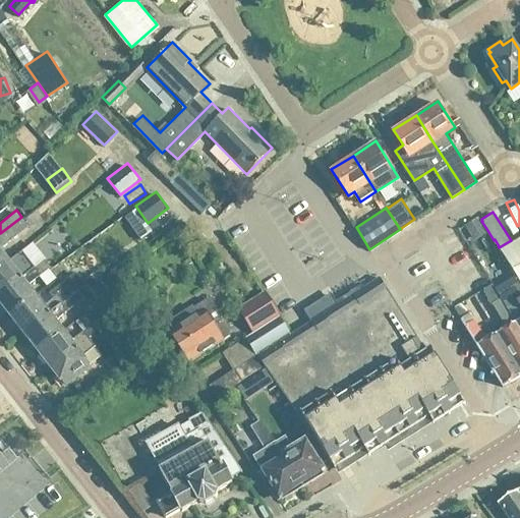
[(487,230),(481,221),(477,215),(464,223),(474,239),(487,230)]
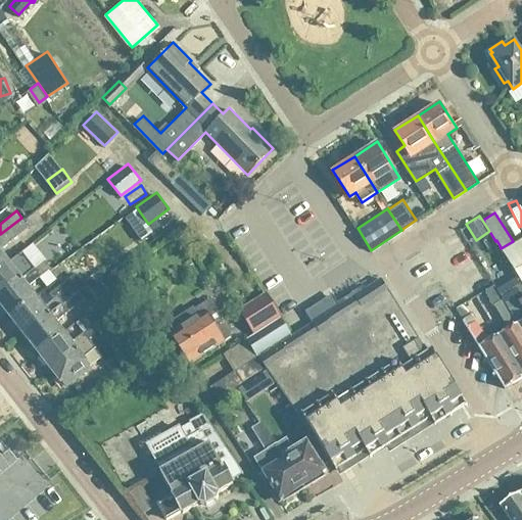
[(0,261),(4,257),(0,251),(0,246),(28,225),(21,218),(0,234),(0,261)]
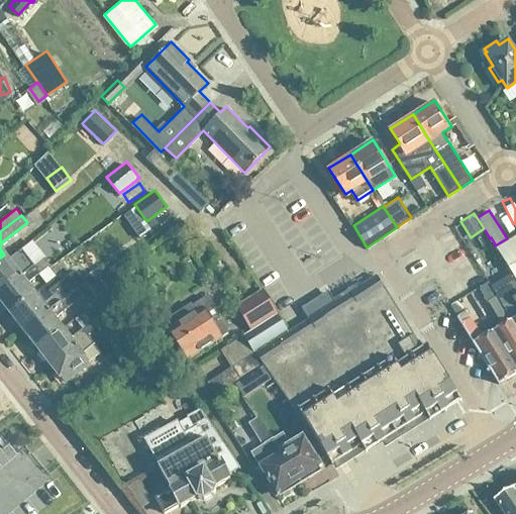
[(515,233),(496,246),(515,278),(515,233)]
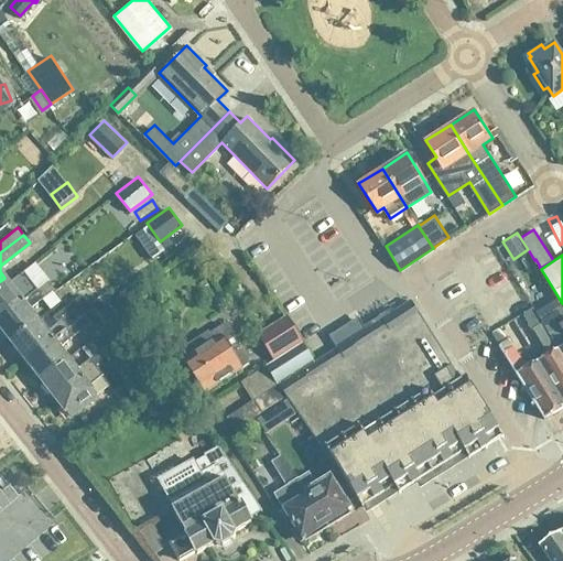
[(540,268),(539,265),(517,278),(532,305),(533,305),(547,328),(562,354),(562,303),(541,269),(540,268)]
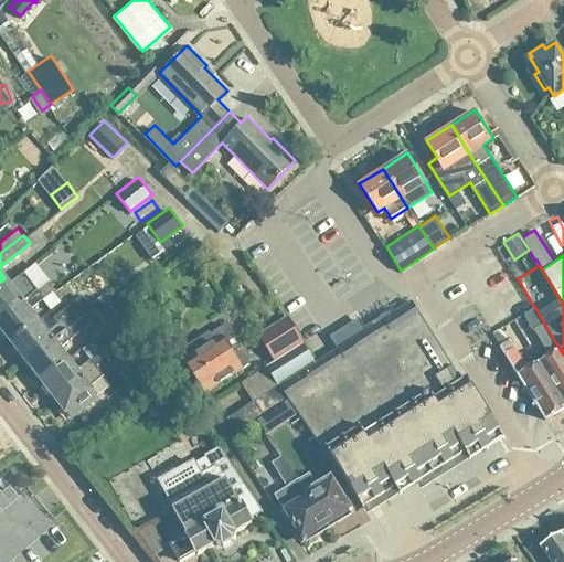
[(0,316),(38,287),(24,271),(0,288),(0,316)]
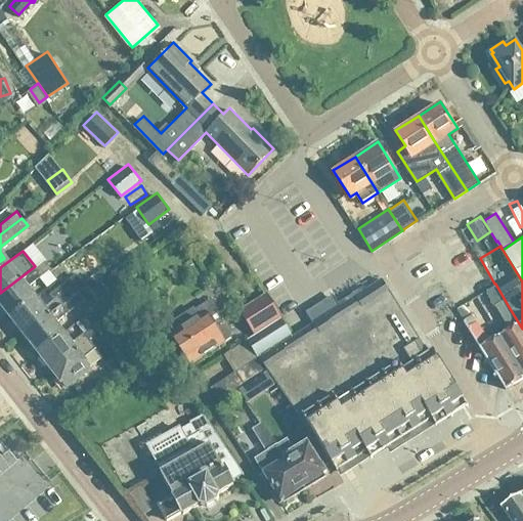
[(35,266),(0,293),(0,303),(1,305),(0,305),(0,308),(6,315),(33,294),(26,285),(38,275),(39,276),(50,268),(44,260),(35,266)]
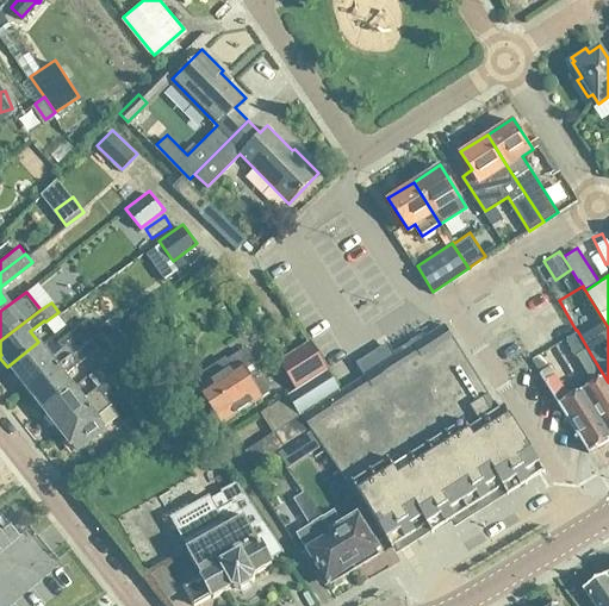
[(42,347),(11,372),(19,383),(22,381),(26,387),(92,337),(97,333),(86,319),(58,342),(62,345),(49,356),(42,347)]
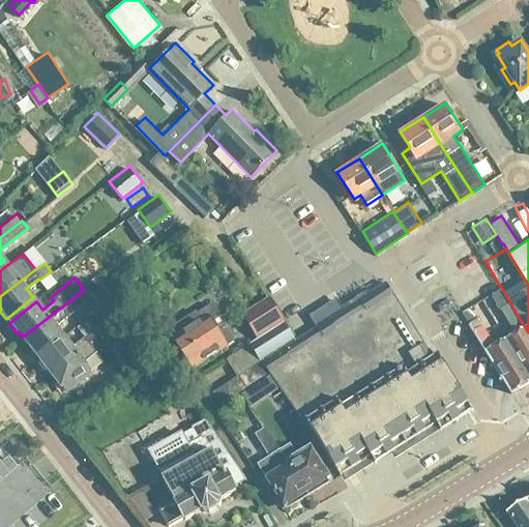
[(385,281),(262,359),(212,390),(213,391),(214,392),(223,405),(272,374),(310,429),(312,428),(341,474),(371,455),(375,461),(437,421),(441,428),(469,410),(472,408),(438,353),(433,356),(385,281)]
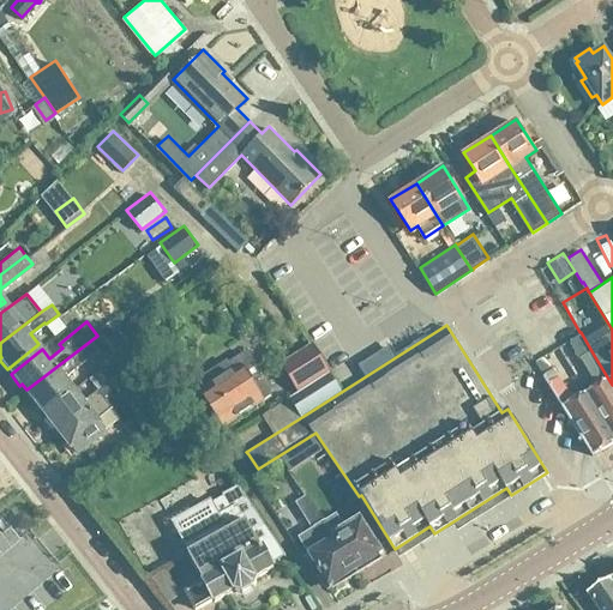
[(128,340),(119,327),(104,337),(114,350),(128,340)]
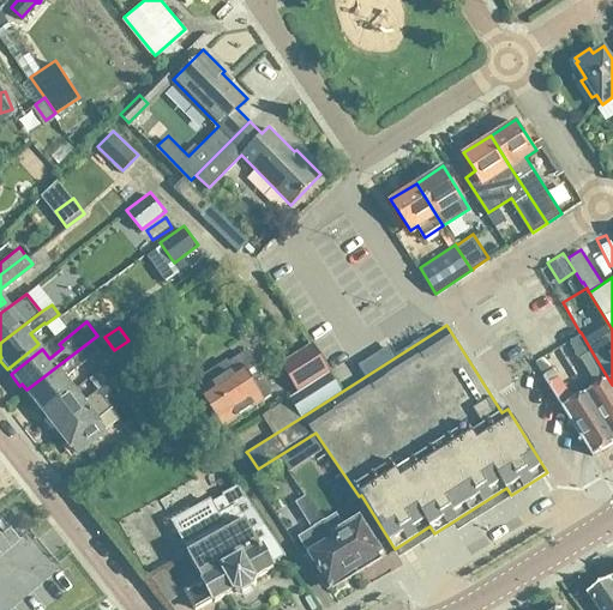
[(581,332),(580,332),(570,339),(596,381),(584,388),(612,433),(612,385),(595,357),(581,332)]
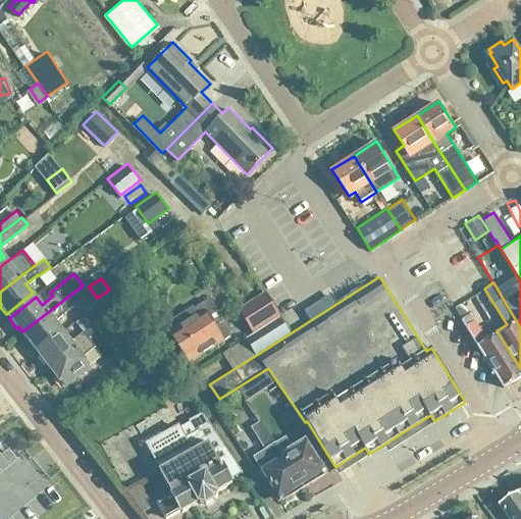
[(79,289),(22,331),(29,339),(27,341),(34,350),(60,328),(53,319),(65,310),(66,311),(83,298),(85,296),(79,289)]
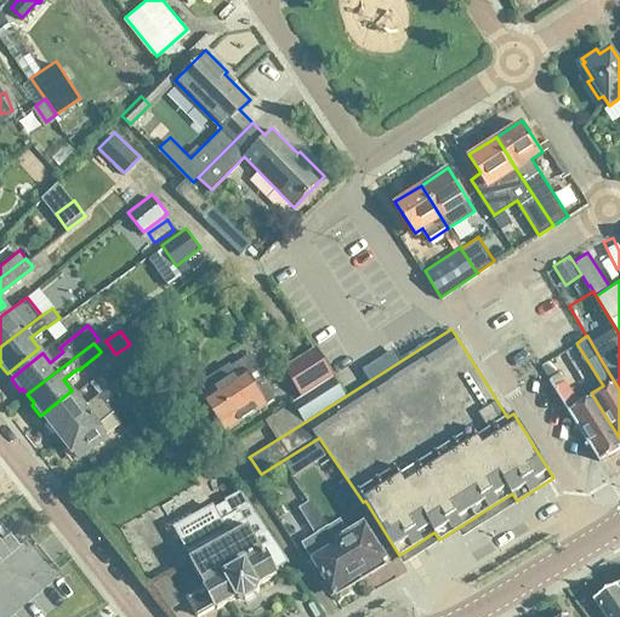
[(314,344),(282,365),(301,394),(293,399),(307,420),(346,394),(333,375),(335,373),(314,344)]
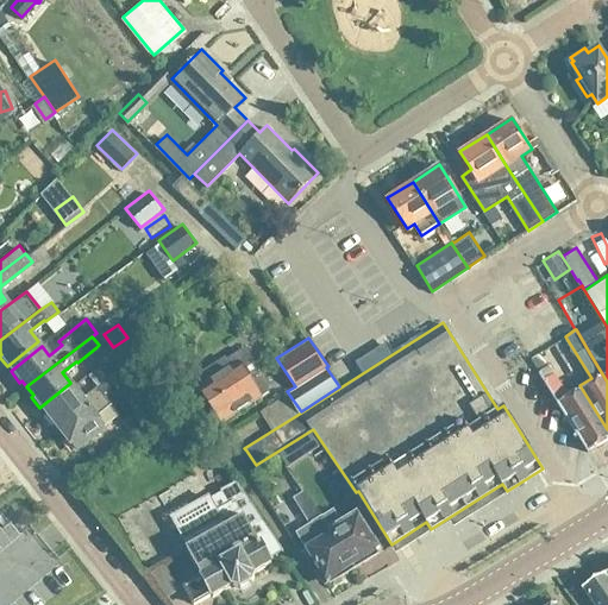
[(262,371),(248,350),(242,348),(225,359),(226,360),(215,366),(210,365),(199,372),(198,378),(202,385),(199,388),(220,421),(273,388),(262,371)]
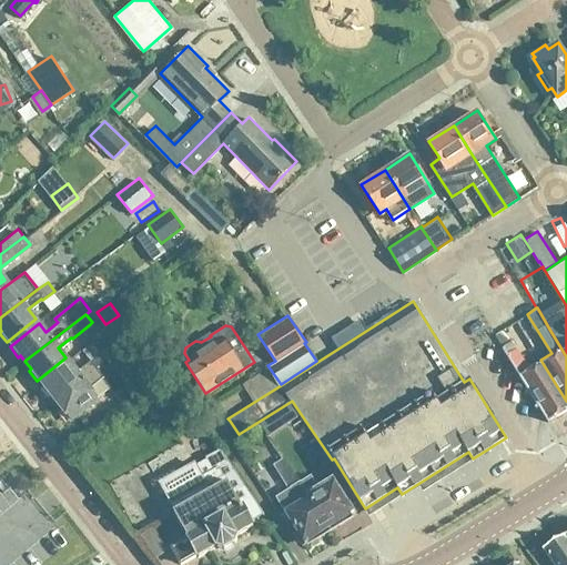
[(529,367),(505,328),(495,334),(504,347),(503,349),(527,387),(526,390),(525,391),(526,393),(527,392),(529,392),(536,402),(536,404),(534,405),(536,407),(537,406),(539,406),(547,420),(566,409),(566,401),(540,360),(529,367)]
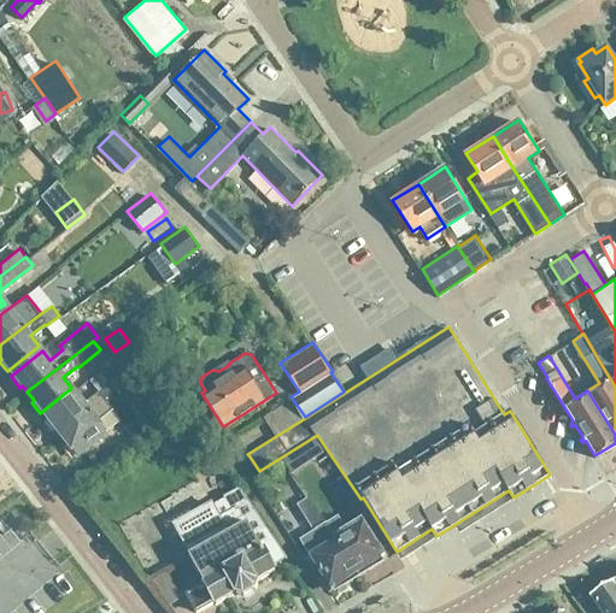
[(75,393),(46,416),(60,434),(115,392),(105,378),(94,388),(97,392),(83,402),(75,393)]
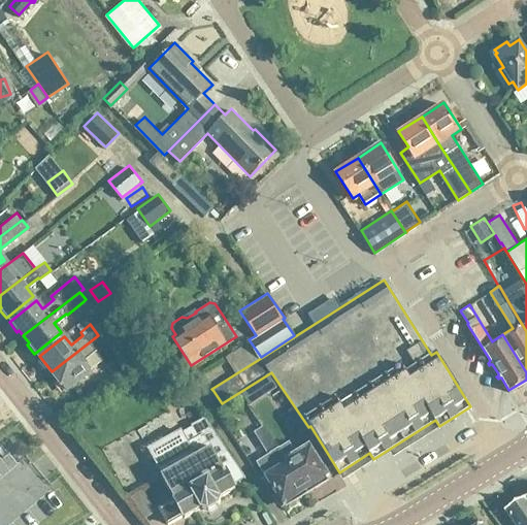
[(98,335),(52,371),(66,389),(91,369),(84,360),(95,351),(106,365),(117,358),(98,335)]
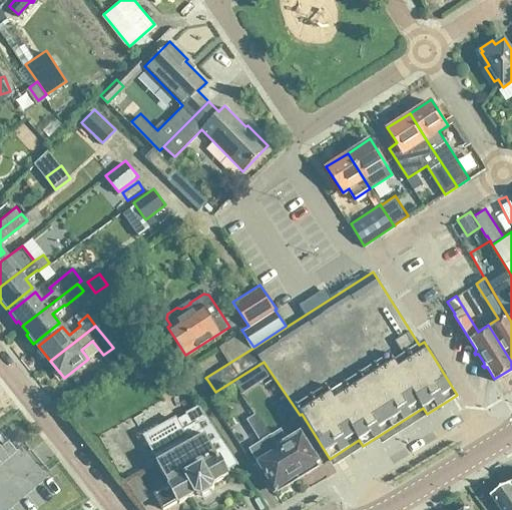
[(143,435),(157,461),(156,461),(169,484),(155,492),(163,507),(177,498),(178,500),(194,491),(195,494),(202,496),(211,490),(213,484),(212,482),(227,473),(225,469),(237,462),(198,405),(185,412),(192,423),(183,429),(176,417),(143,435)]
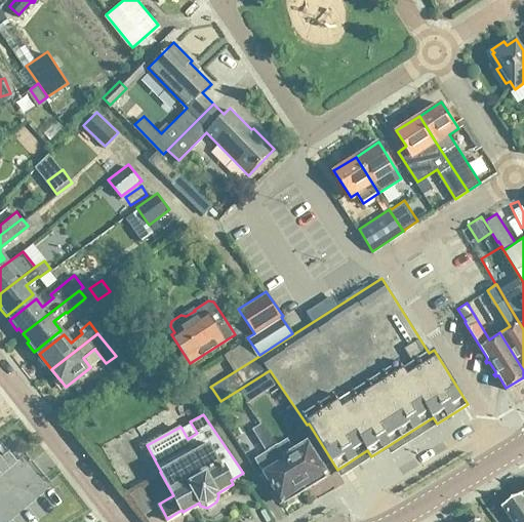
[(260,422),(251,428),(268,453),(278,446),(275,441),(267,428),(266,429),(260,422)]
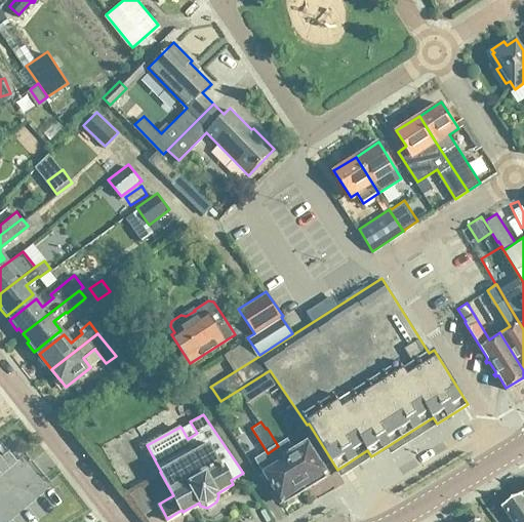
[(283,454),(304,486),(313,480),(317,482),(323,478),(323,474),(326,472),(307,441),(294,448),(291,444),(281,451),(283,454)]
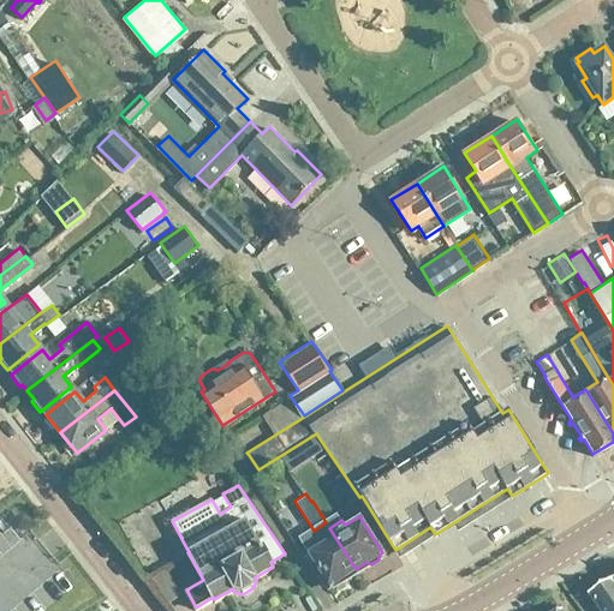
[(323,543),(309,552),(329,585),(331,585),(335,586),(344,581),(343,576),(356,569),(332,532),(321,539),(323,543)]
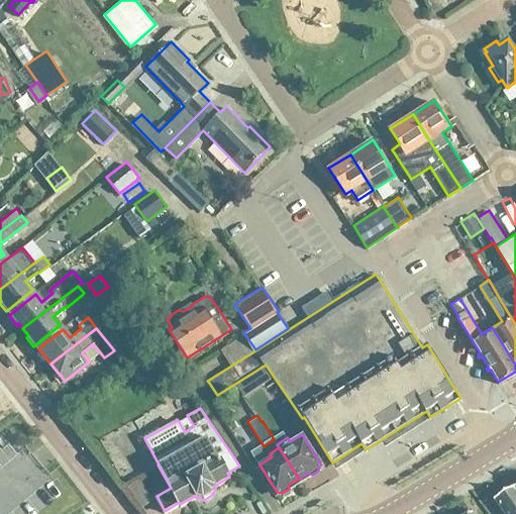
[(229,513),(242,513),(259,501),(238,478),(229,485),(239,497),(225,509),(229,513)]
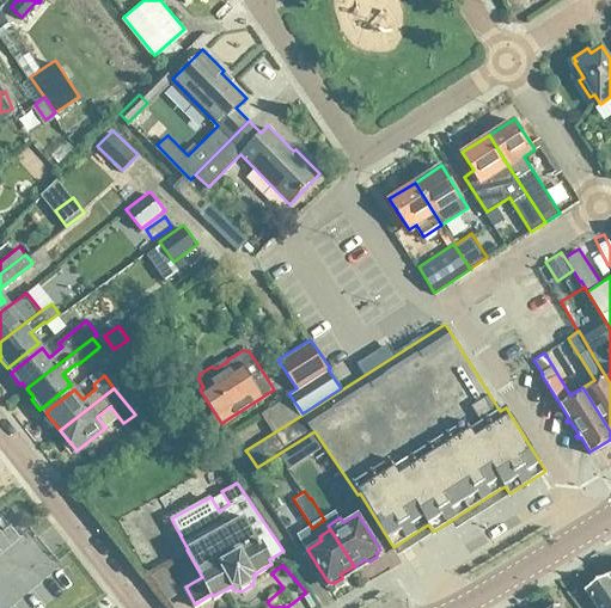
[(610,573),(586,588),(600,607),(610,607),(610,573)]
